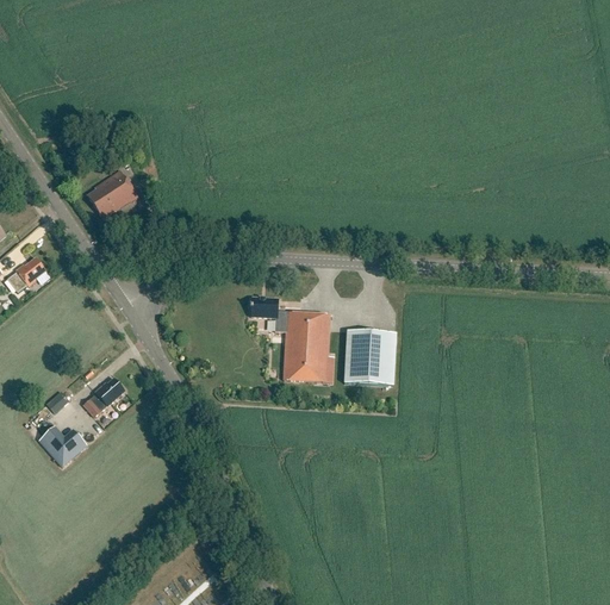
[(94,188),(86,194),(101,216),(113,209),(114,210),(132,198),(134,200),(138,197),(119,169),(94,186),(94,188)]
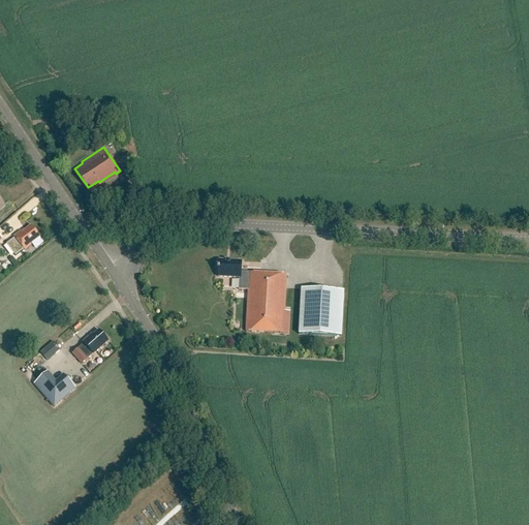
[(31,240),(39,234),(31,222),(22,228),(21,227),(13,233),(14,235),(6,241),(16,252),(24,246),(25,247),(32,242),(31,240)]
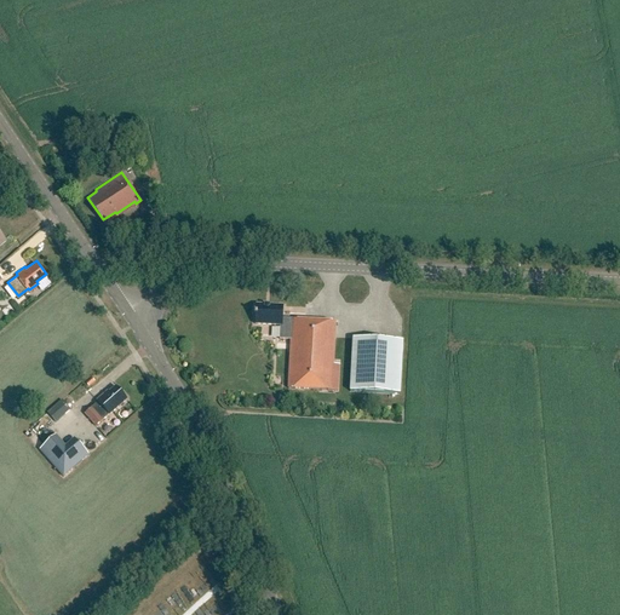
[(338,388),(339,360),(333,360),(336,317),(293,315),(293,316),(287,316),(287,315),(283,315),(283,303),(256,300),(254,321),(280,322),(279,337),(291,337),(288,384),(338,388)]
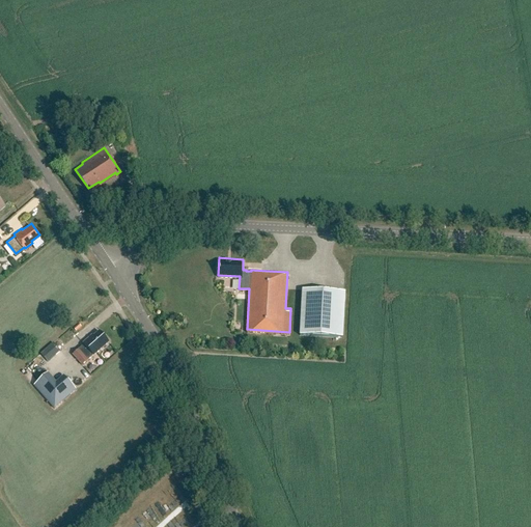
[(302,286),(300,332),(341,335),(343,289),(302,286)]
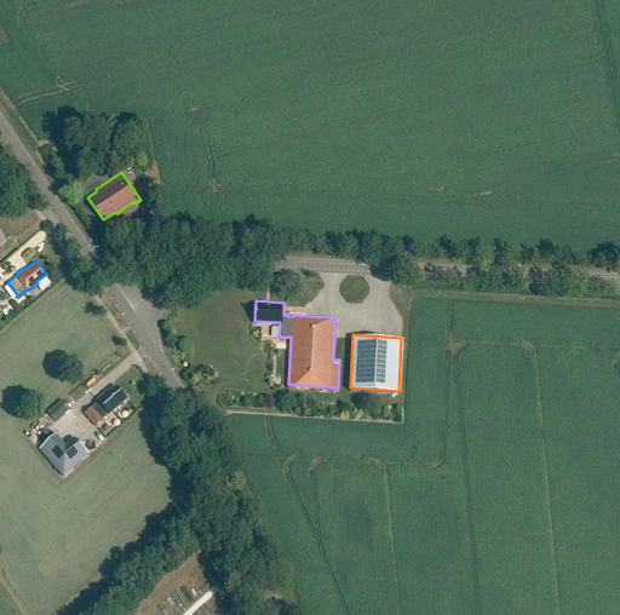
[(96,397),(98,400),(87,409),(97,423),(127,396),(116,383),(109,389),(108,386),(96,397)]
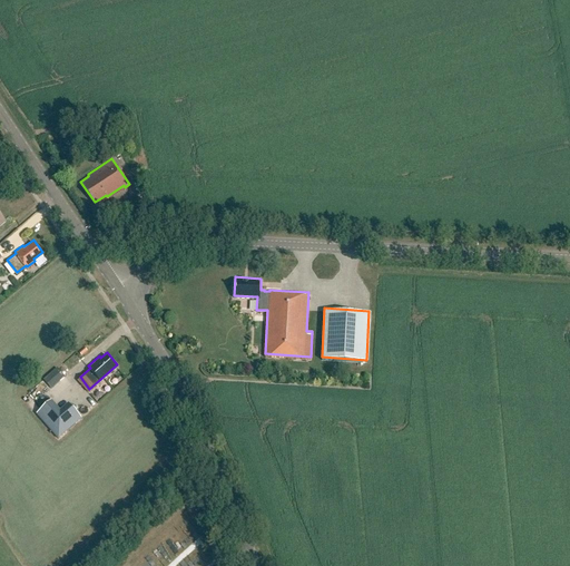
[(66,372),(58,364),(43,378),(51,386),(66,372)]
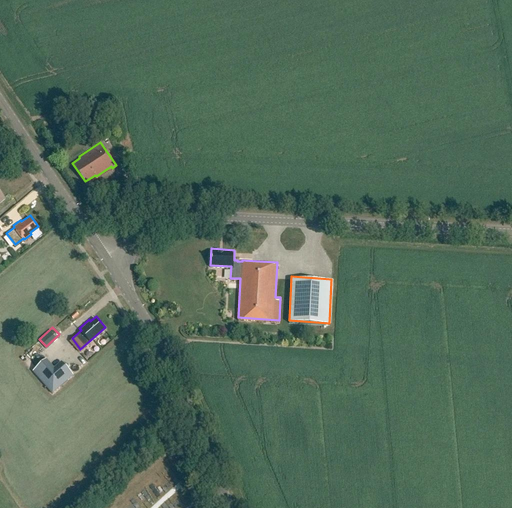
[(33,367),(52,390),(73,372),(62,358),(54,365),(47,355),(33,367)]
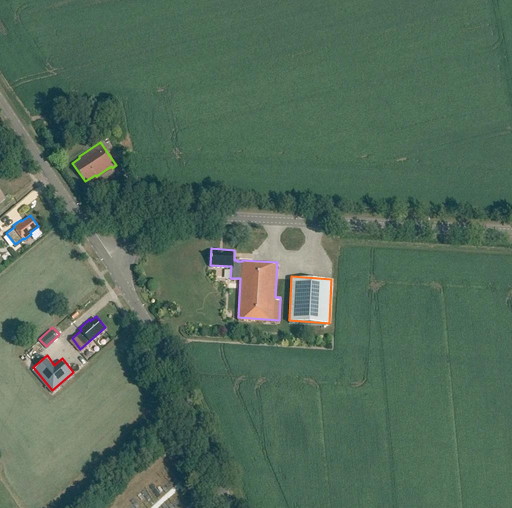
All buildings are outlined.
